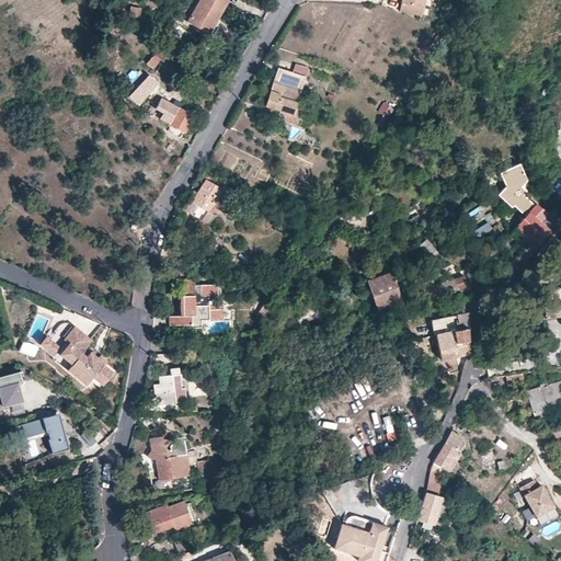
[(215,21),(227,0),(202,0),(190,21),(212,34),(215,29),(218,23),(215,21)]
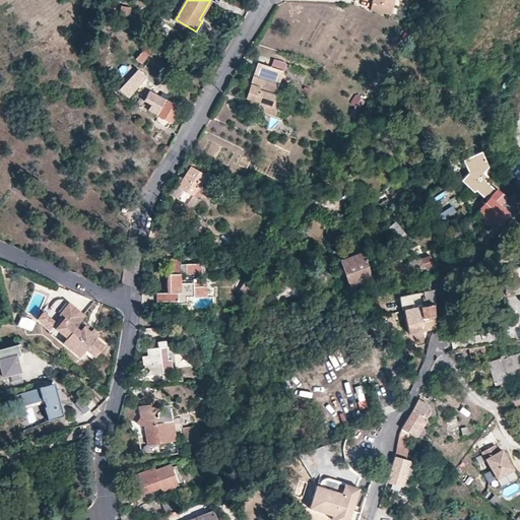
[(214,2),(210,0),(199,19),(202,21),(214,2)]
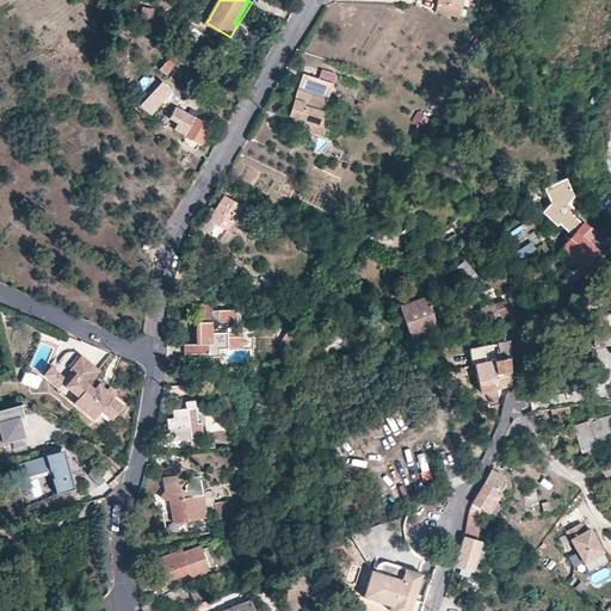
[(461,8),(437,4),(434,12),(436,12),(458,17),(461,8)]
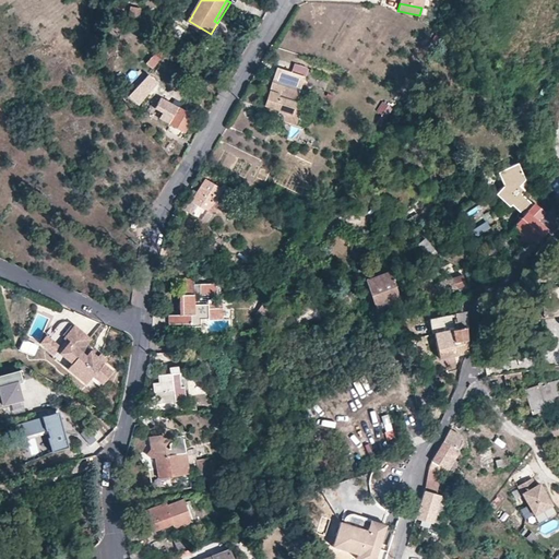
[(130,6),(128,14),(138,18),(141,8),(130,6)]
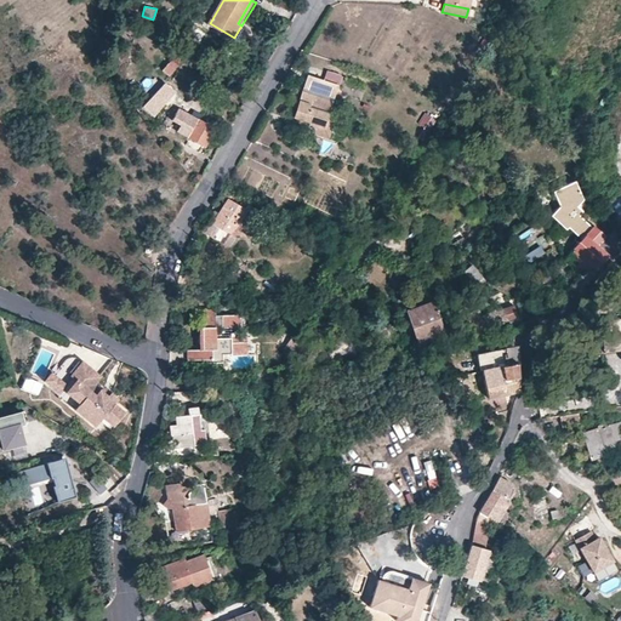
[(175,68),(167,63),(163,70),(169,77),(175,68)]
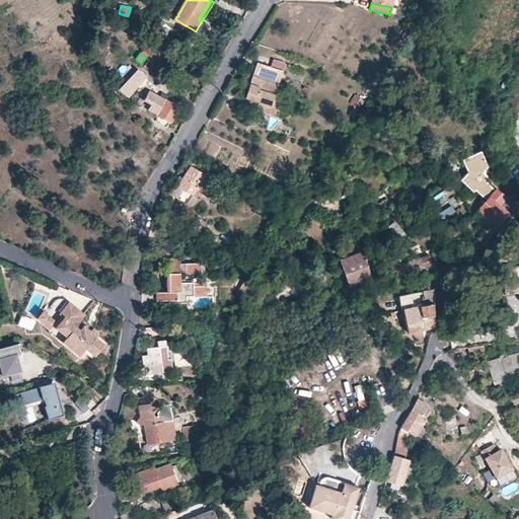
[(276,93),(283,71),(260,63),(253,78),(247,98),(260,102),(272,106),(276,93)]
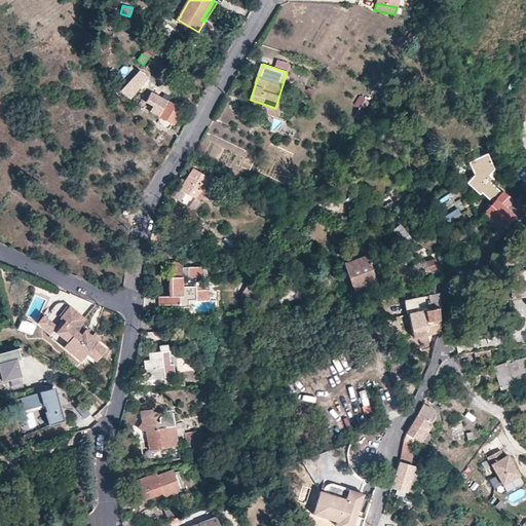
[(145,76),(140,72),(122,91),(127,96),(145,76)]
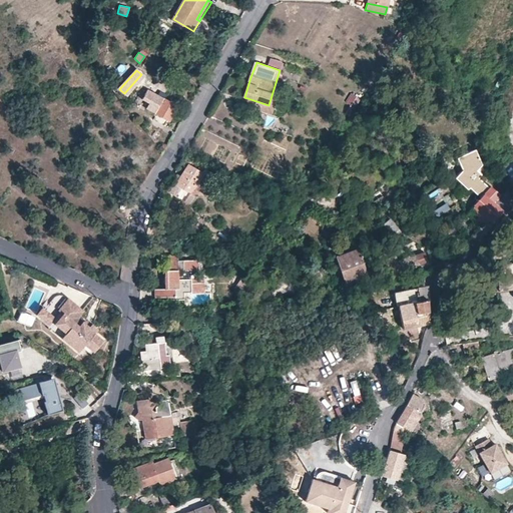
[(156,108),(161,99),(147,90),(141,99),(149,104),(156,108)]
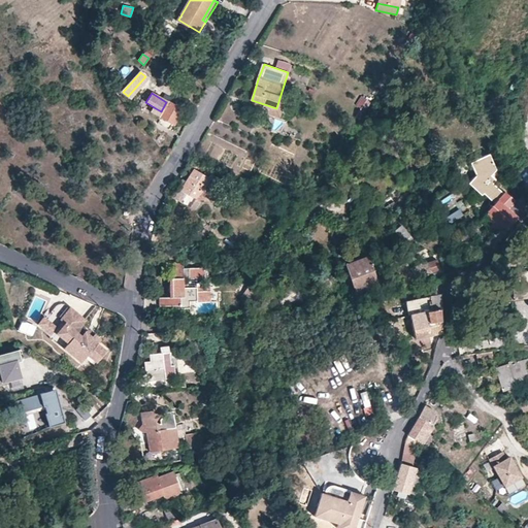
[(284,105),(287,97),(281,95),(276,108),(264,104),(261,111),(268,113),(268,114),(279,118),(284,105)]
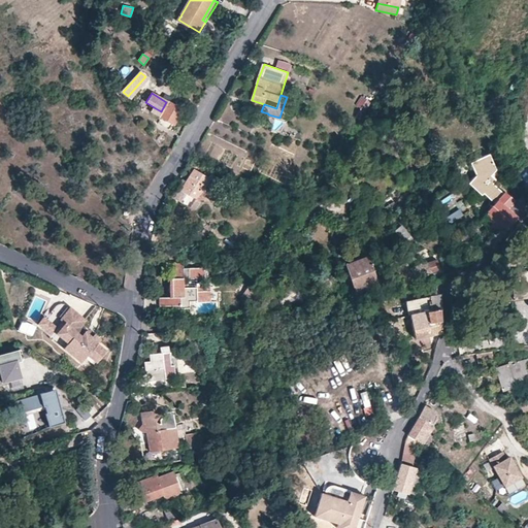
[(178,118),(183,111),(166,102),(161,111),(154,107),(151,113),(173,127),(178,118)]
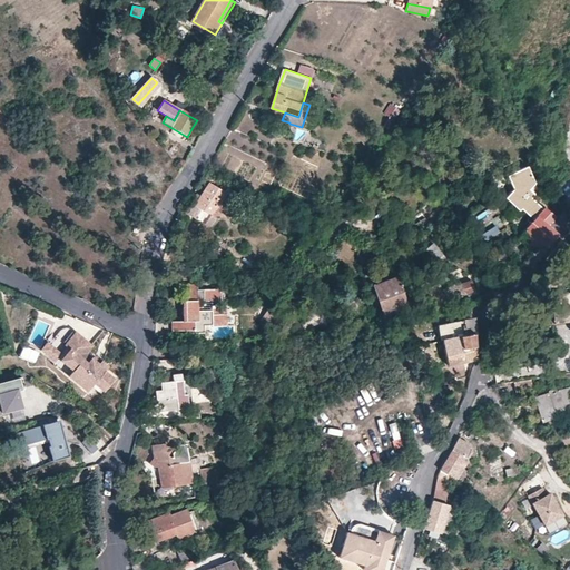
[(530,188),(536,182),(528,165),(507,174),(513,188),(505,197),(519,208),(520,206),(523,209),(533,218),(538,214),(543,208),(532,197),(534,193),(530,188)]
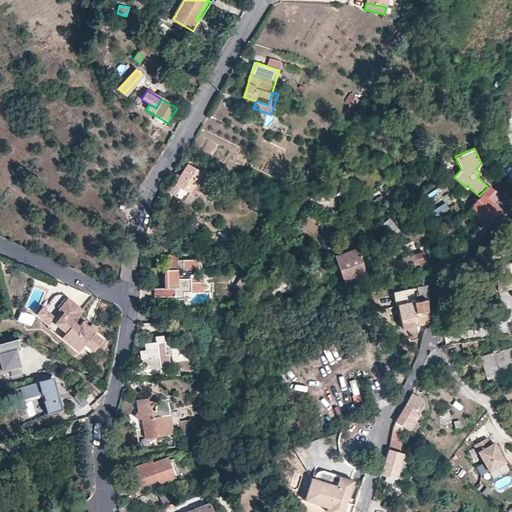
[(205,174),(204,173),(198,170),(189,164),(176,184),(195,196),(218,195),(218,194),(211,182),(208,182),(210,178),(206,175),(205,175),(205,174)]
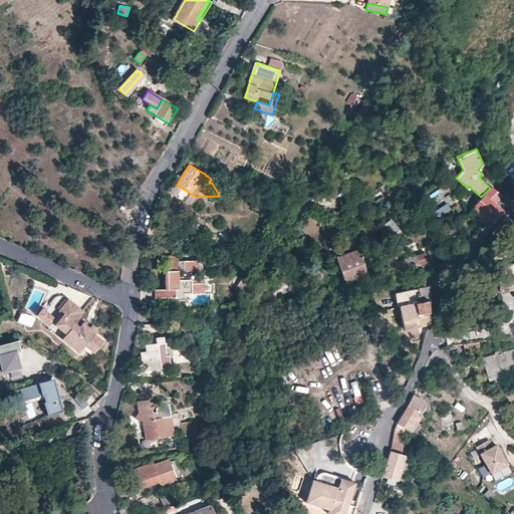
[(196,197),(177,185),(176,185),(175,184),(173,186),(169,194),(171,195),(183,202),(190,207),(196,197)]
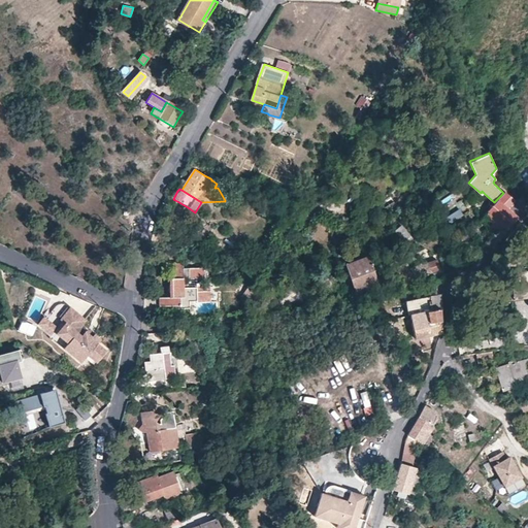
[(515,199),(506,191),(503,193),(498,198),(507,207),(515,199)]
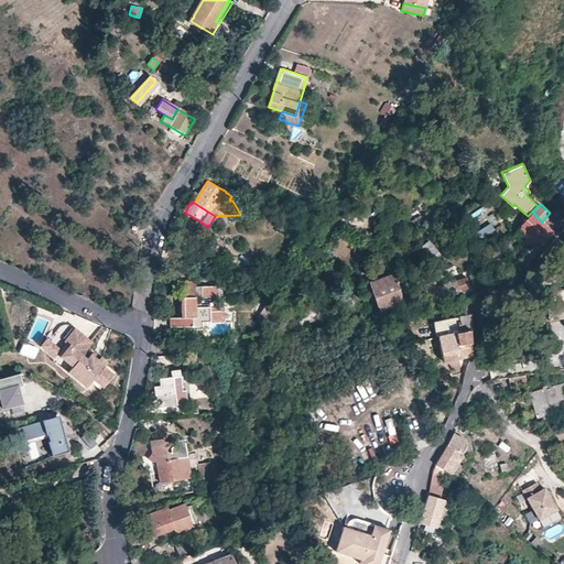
[(532,212),(520,224),(532,236),(541,245),(553,232),(542,221),(532,212)]
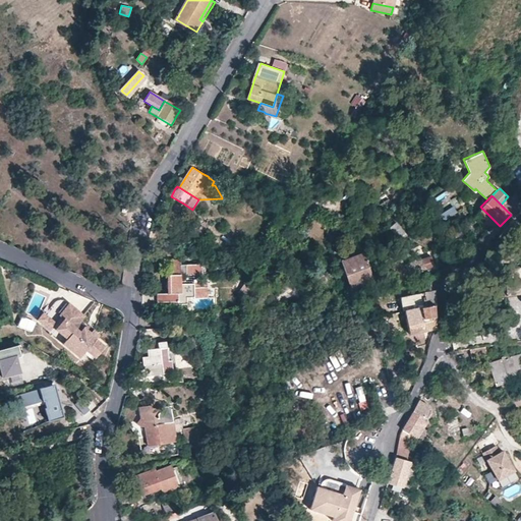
[(445,219),(457,214),(454,208),(442,212),(445,219)]
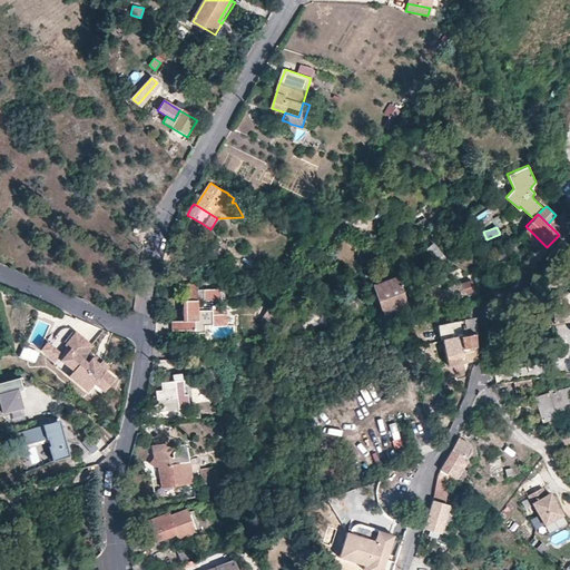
[(432,242),(424,248),(436,262),(443,256),(432,242)]
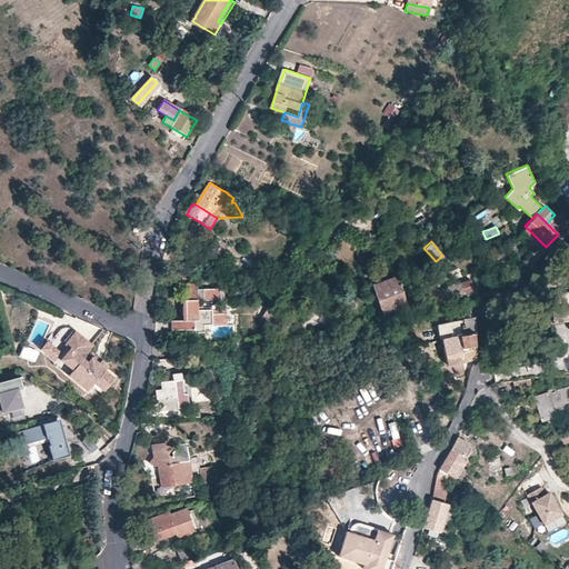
[(397,277),(372,286),(382,316),(388,315),(388,312),(392,311),(395,310),(396,311),(407,308),(397,277)]
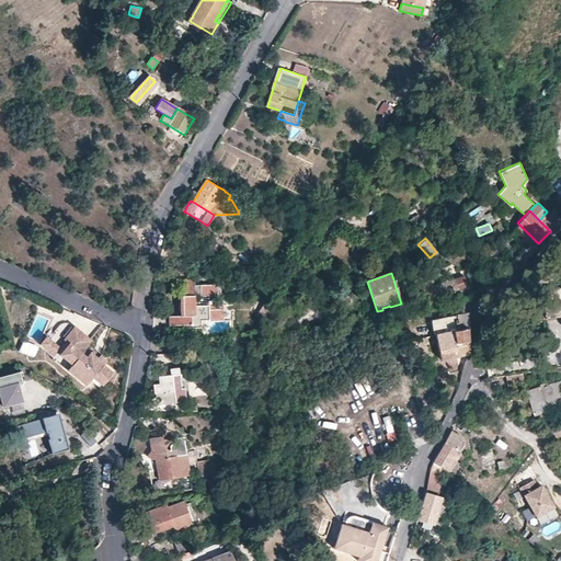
[(441,298),(443,297),(469,286),(464,275),(454,279),(453,277),(435,286),(441,298)]
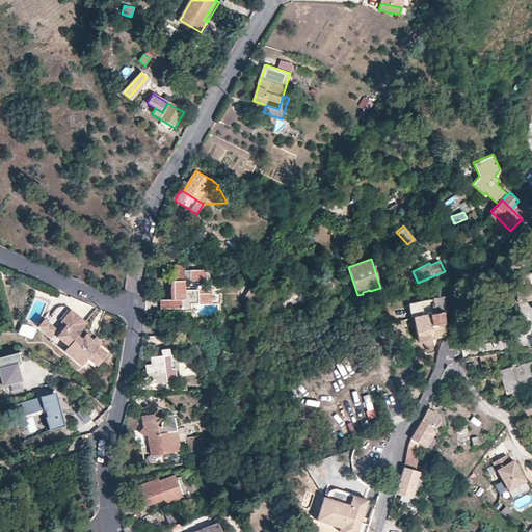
[(185,267),(175,267),(176,282),(171,282),(171,295),(177,295),(177,300),(171,300),(161,300),(161,310),(174,310),(174,312),(192,312),(192,304),(198,304),(198,306),(209,306),(209,293),(212,293),(212,292),(210,291),(209,286),(206,286),(205,272),(190,272),(189,273),(186,271),(185,267)]
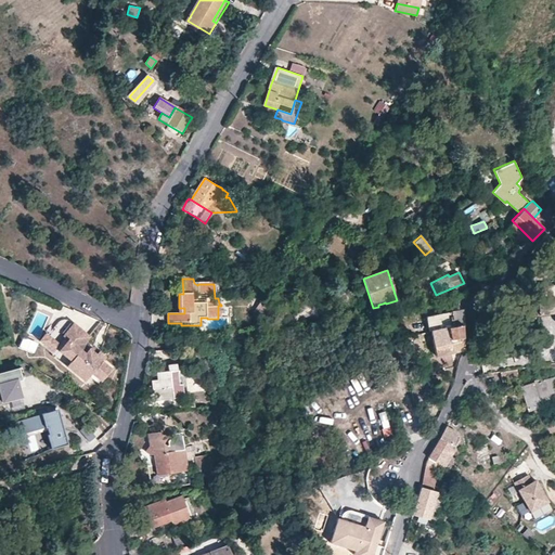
[(423,301),(436,295),(430,283),(417,288),(423,301)]
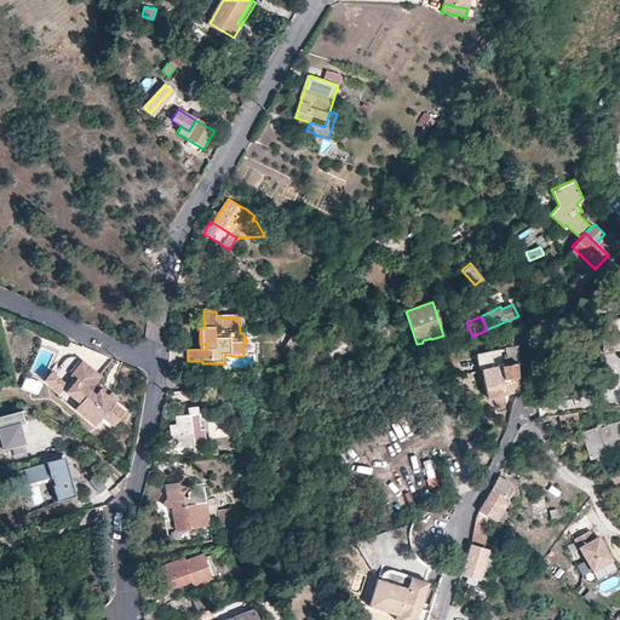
[(507,321),(509,323),(512,333),(517,331),(524,328),(518,316),(507,321)]
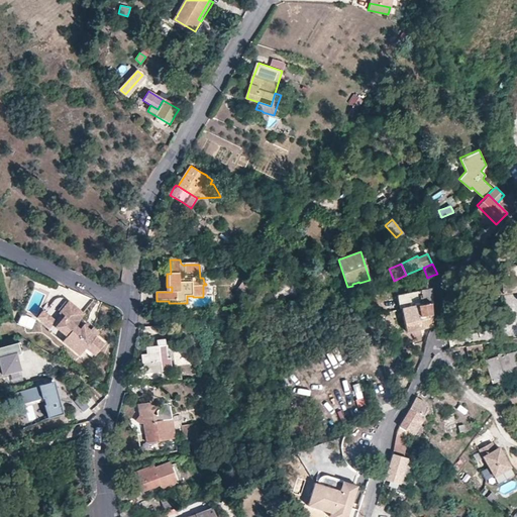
[(432,295),(431,288),(428,289),(422,290),(400,293),(402,307),(407,329),(431,325),(433,325),(432,313),(432,303),(433,301),(432,295)]
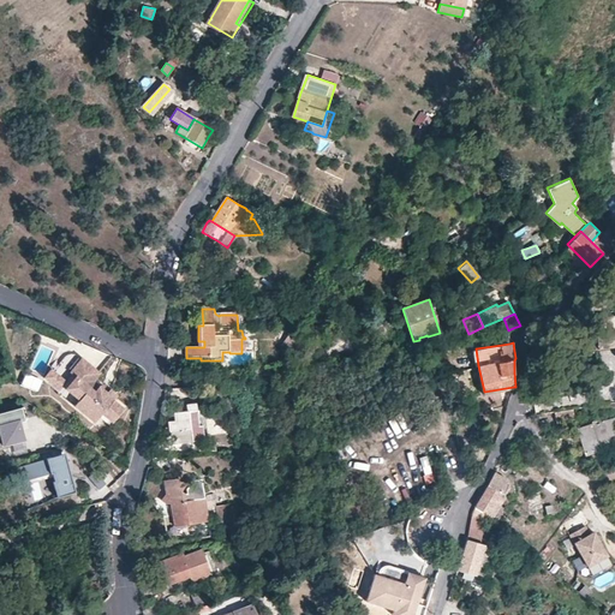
[(95,375),(97,370),(79,357),(70,372),(75,376),(70,384),(51,371),(45,380),(64,392),(63,394),(77,404),(73,410),(95,424),(101,415),(113,423),(121,408),(111,401),(114,395),(115,394),(93,378),(95,375)]
